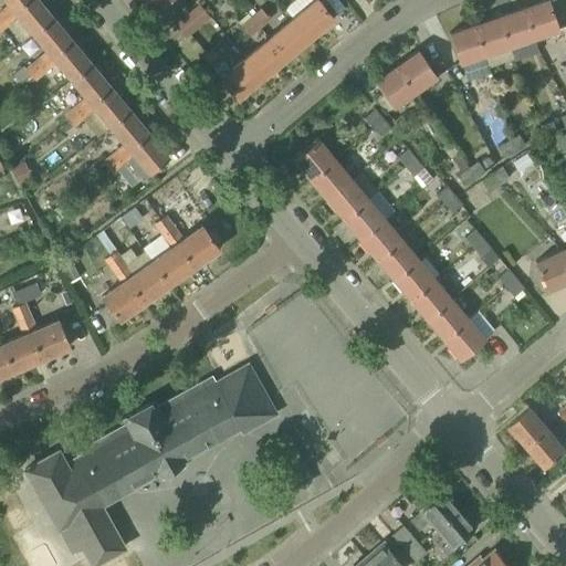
[(4,0),(9,4),(13,10),(24,0),(4,0)]
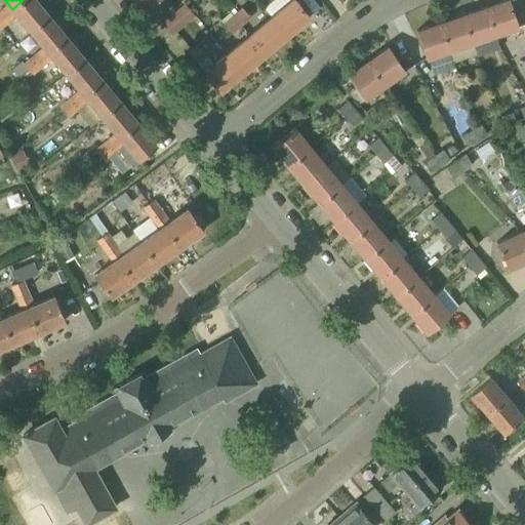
[(48,16),(34,0),(23,0),(12,9),(16,14),(30,31),(48,16)]
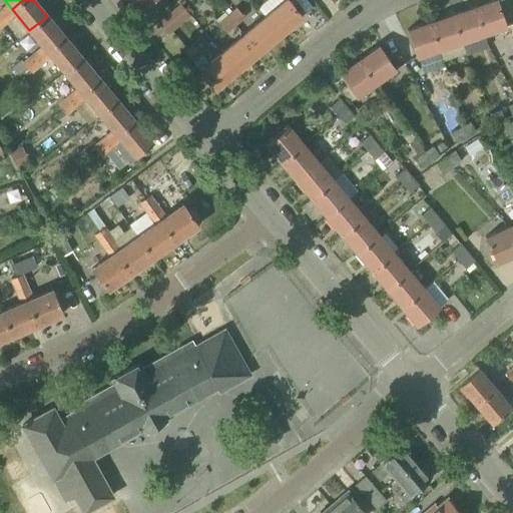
[(177,0),(174,0),(155,9),(162,23),(184,13),(177,0)]
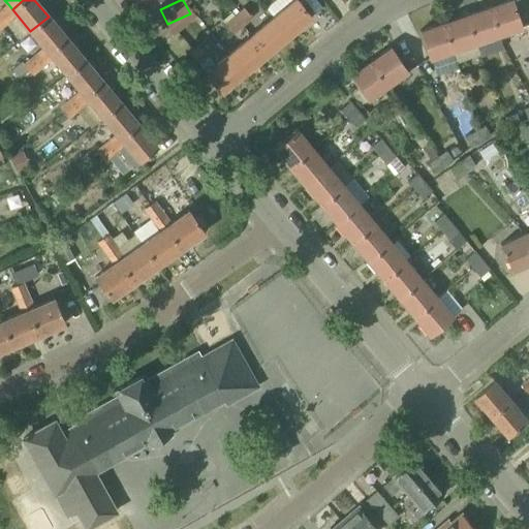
[(288,36),(311,18),(296,0),(292,0),(272,18),(288,36)]
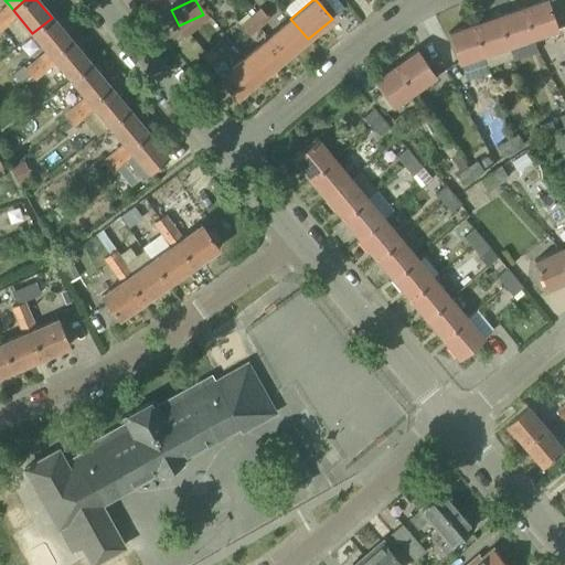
[(522,9),(532,38),(556,29),(547,0),(522,9)]
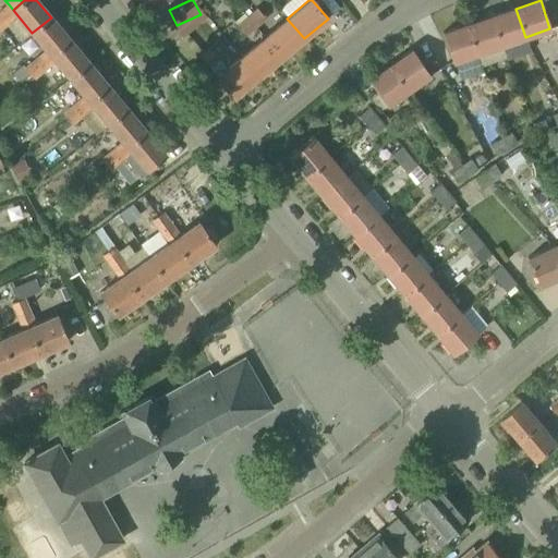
[(9,4),(0,12),(0,14),(7,23),(17,15),(13,10),(9,4)]
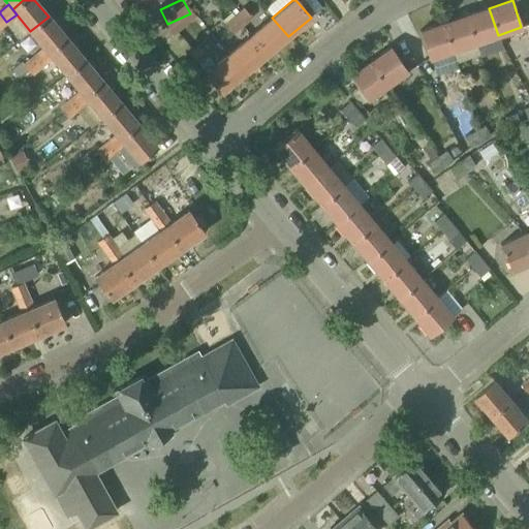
[(232,16),(242,26),(251,18),(243,7),(232,16)]
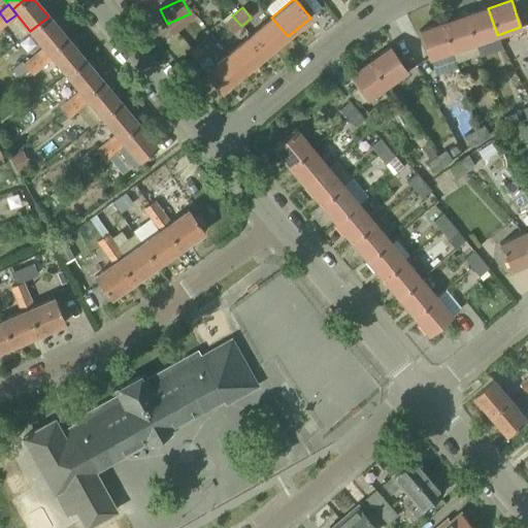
[(488,8),(465,15),(473,42),(497,35),(488,8)]
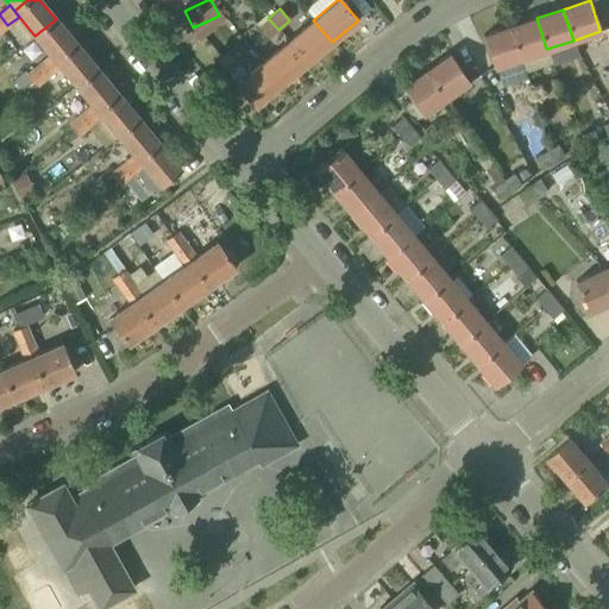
[(278,30),(268,18),(257,27),(268,39),(278,30)]
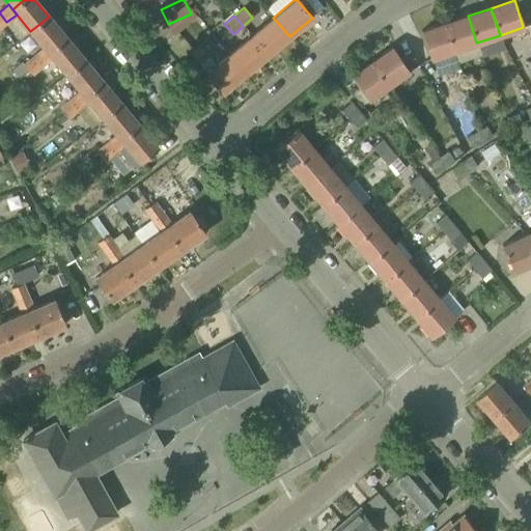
[(476,43),(468,16),(444,24),(453,51),(476,43)]
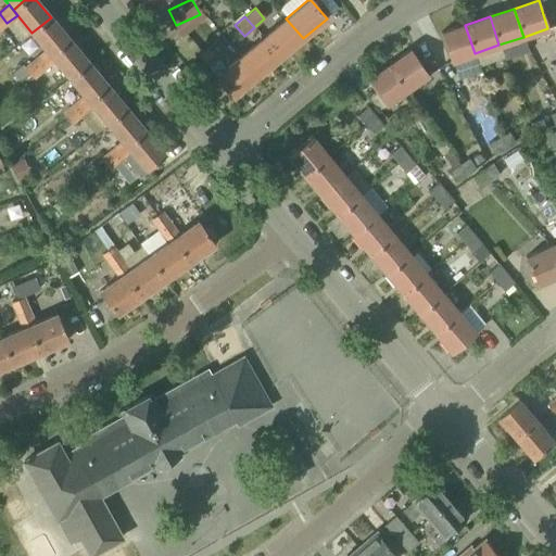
[(51,17),(32,33),(47,50),(51,55),(70,40),(51,17)]
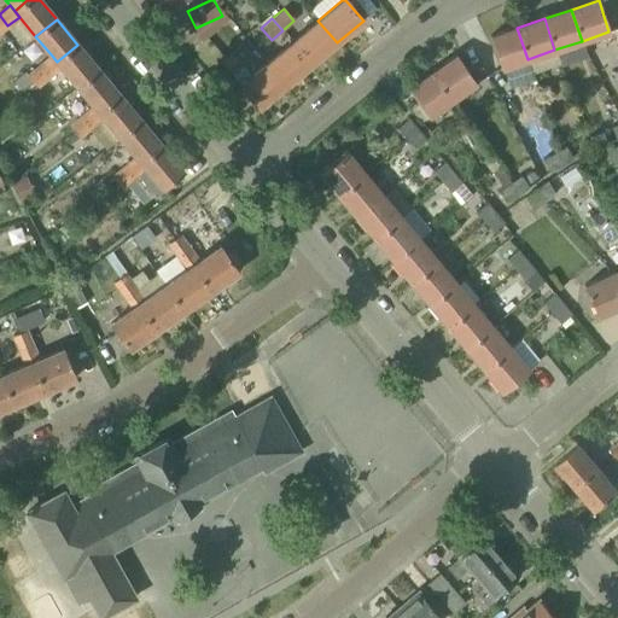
[(318,21),(292,42),(310,64),(337,42),(318,21)]
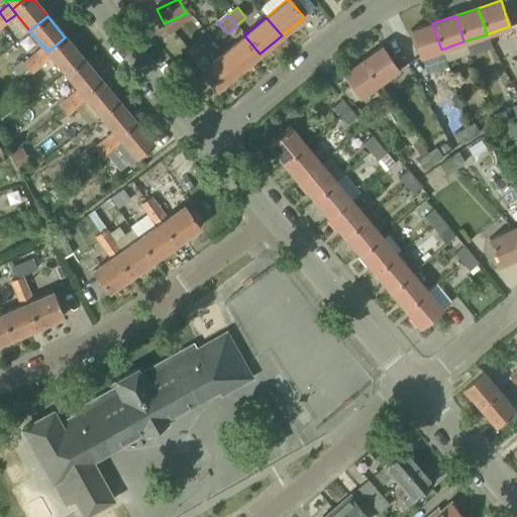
[(441,49),(432,23),(410,31),(418,58),(441,49)]
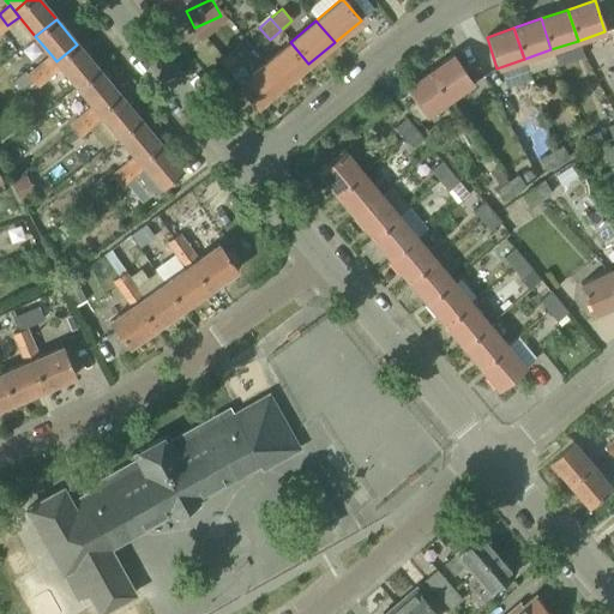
[(290,42),(264,64),(283,85),(308,64),(290,42)]
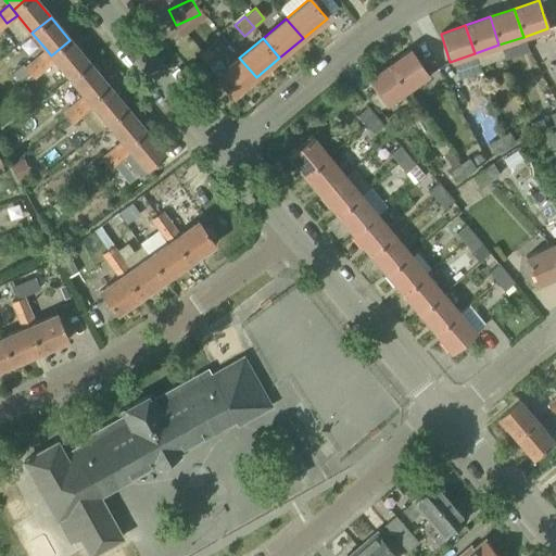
[(89,63),(70,40),(51,55),(54,61),(70,78),(89,63)]
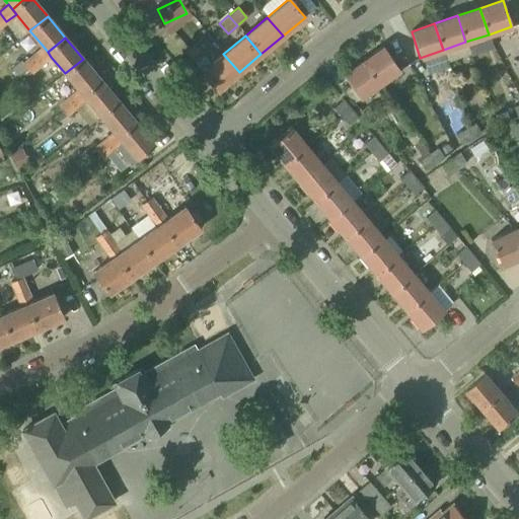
[(195,44),(184,52),(194,63),(204,55),(195,44)]
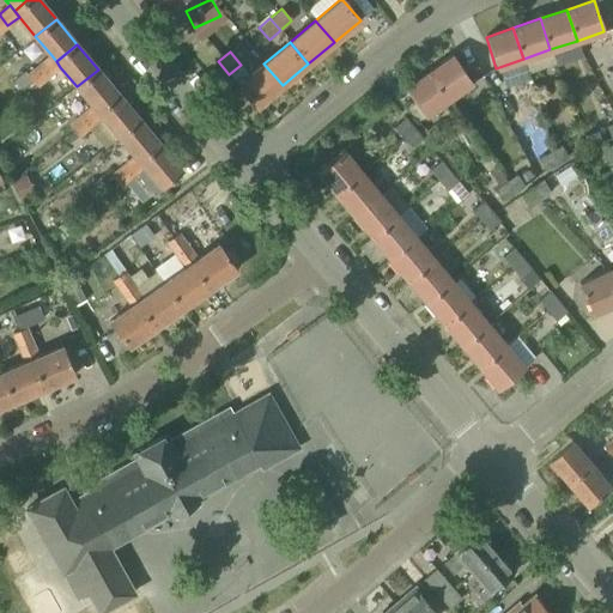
[(52,55),(40,65),(49,76),(60,67),(56,61),(52,55)]
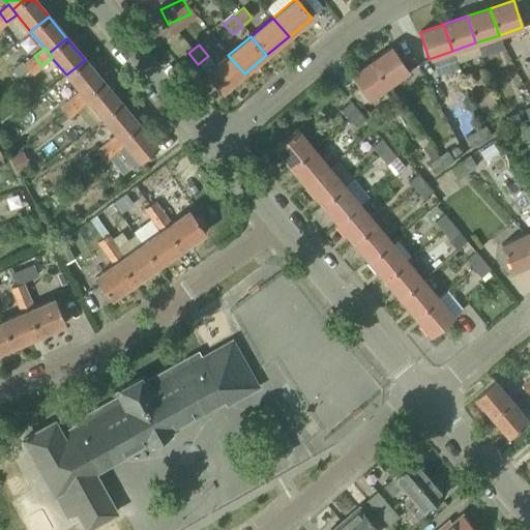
[(391,48),(371,62),(387,86),(408,72),(391,48)]
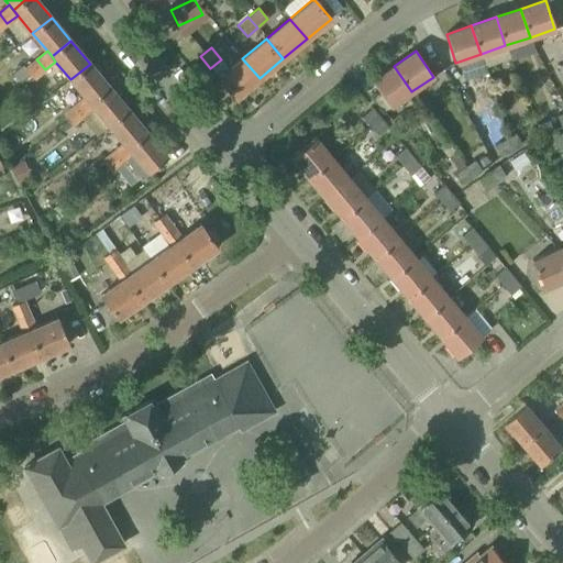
[(260,78),(242,58),(219,78),(235,99),(260,78)]
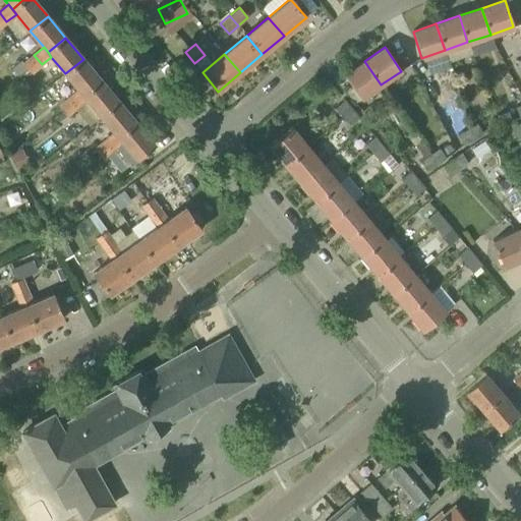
[(42,64),(34,55),(23,64),(27,68),(32,73),(42,64)]
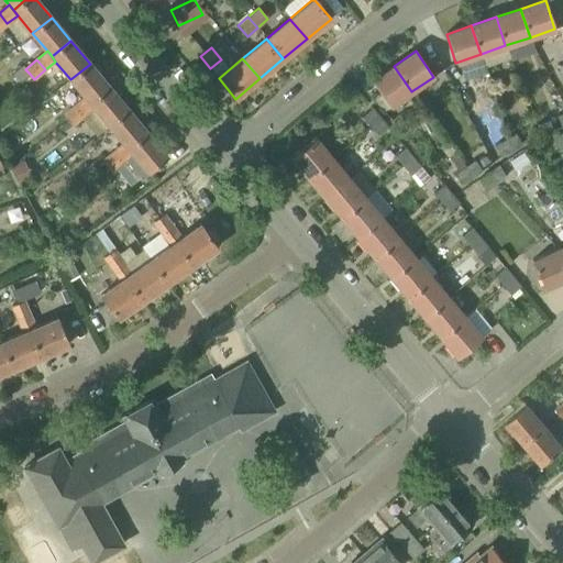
[(86,97),(86,98),(90,102),(109,87),(90,64),(70,79),(86,97)]
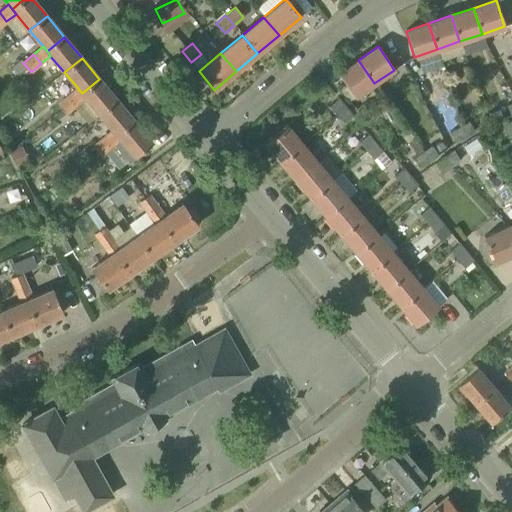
[(17,74),(27,67),(23,63),(21,60),(12,67),(17,74)]
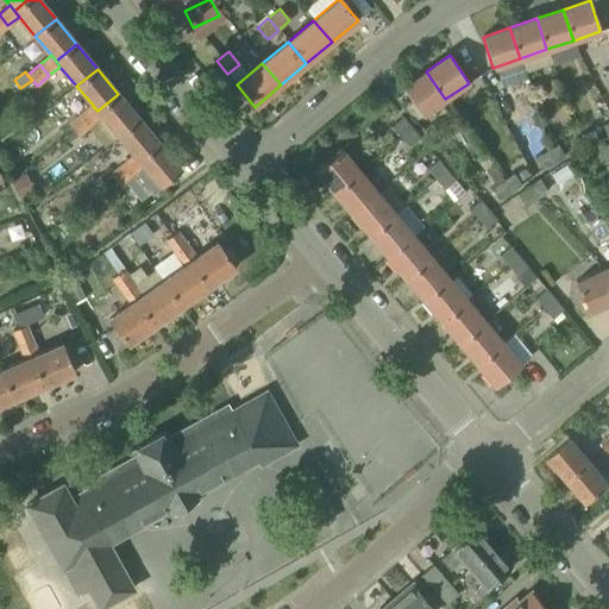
[(426,71),(402,88),(422,115),(445,99),(426,71)]
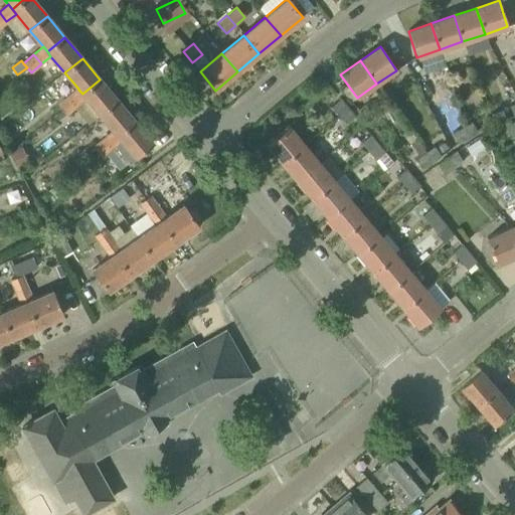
[(117,101),(100,79),(82,94),(87,99),(100,115),(117,101)]
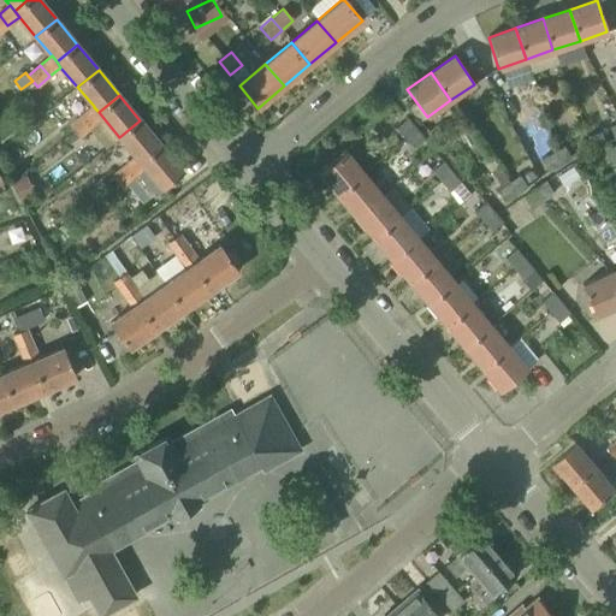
[(94,107),(94,106),(82,116),(92,126),(102,118),(99,112),(94,107)]
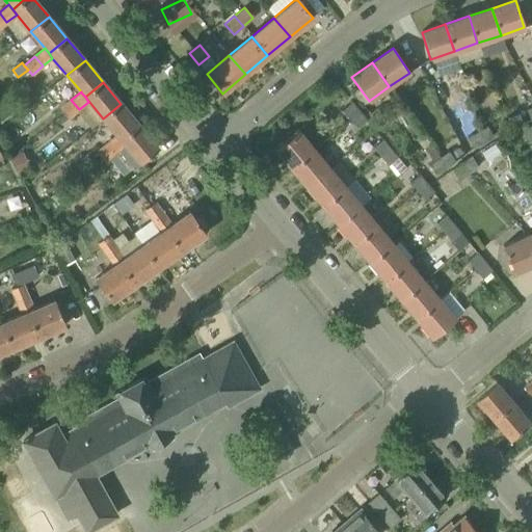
[(71,100),(60,109),(64,113),(69,118),(79,109),(71,100)]
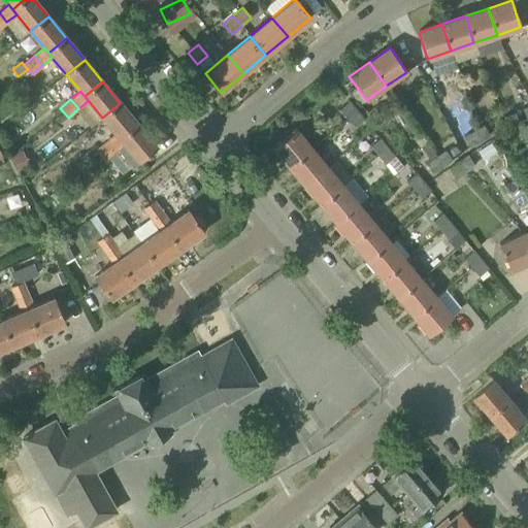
[(347,119),(356,110),(349,102),(338,109),(347,119)]
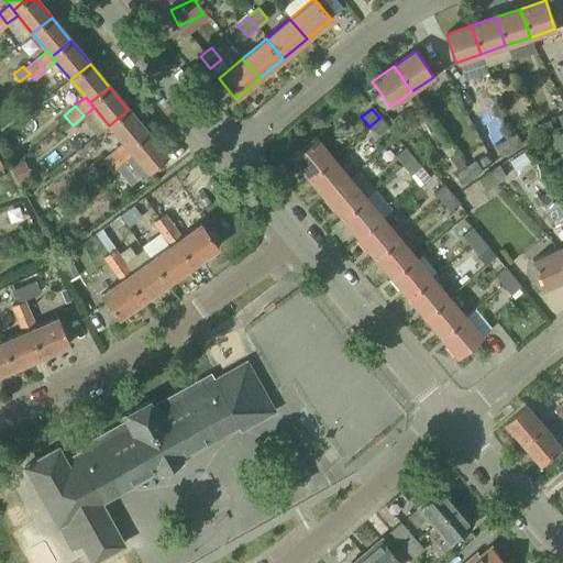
[(128,110),(109,125),(123,143),(128,148),(147,133),(128,110)]
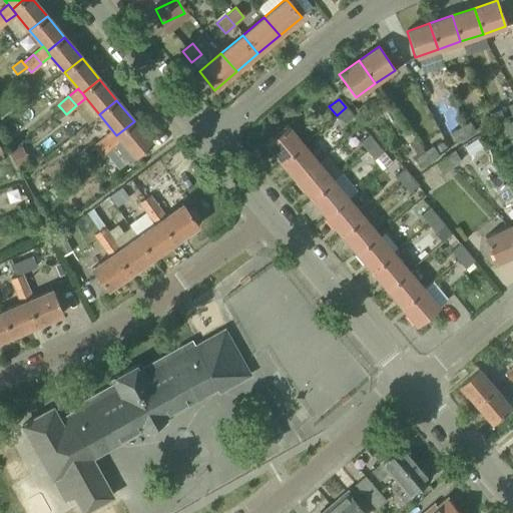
[(453,124),(444,102),(431,106),(440,129),(453,124)]
